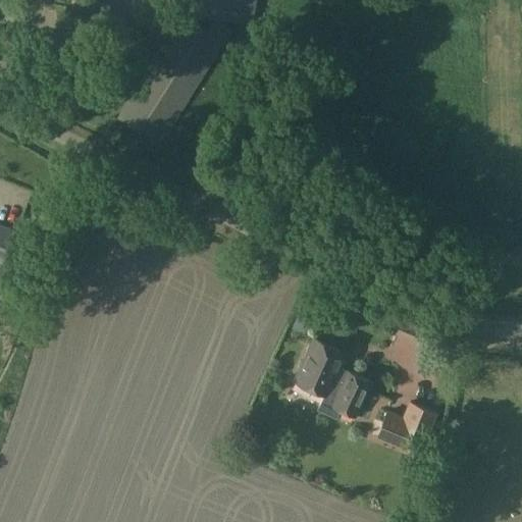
[(179,0),(177,11),(241,22),(245,0),(179,0)]
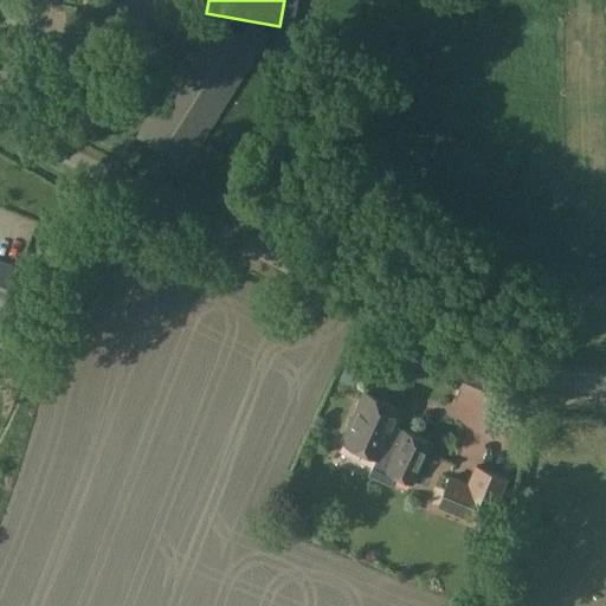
[(255,59),(205,27),(135,137),(186,169),(255,59)]
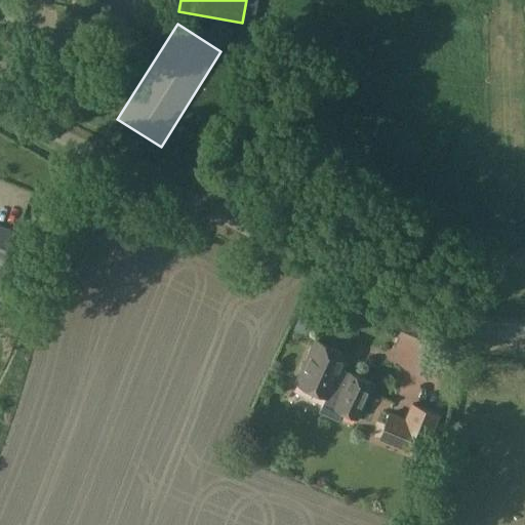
[(16,233),(0,226),(0,264),(4,266),(16,233)]
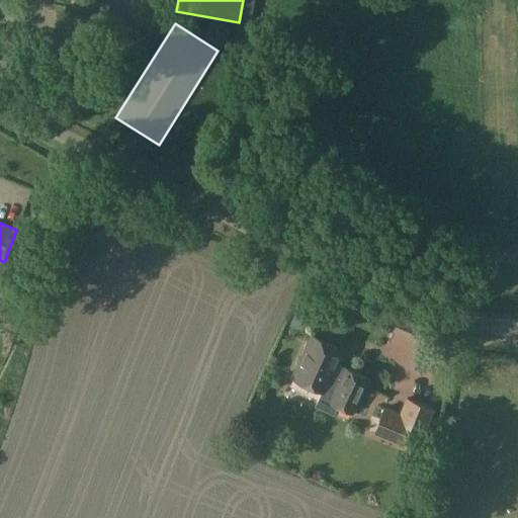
[(342,350),(312,336),(291,377),(321,391),(314,408),(332,416),(336,407),(354,415),(369,380),(335,364),(342,350)]
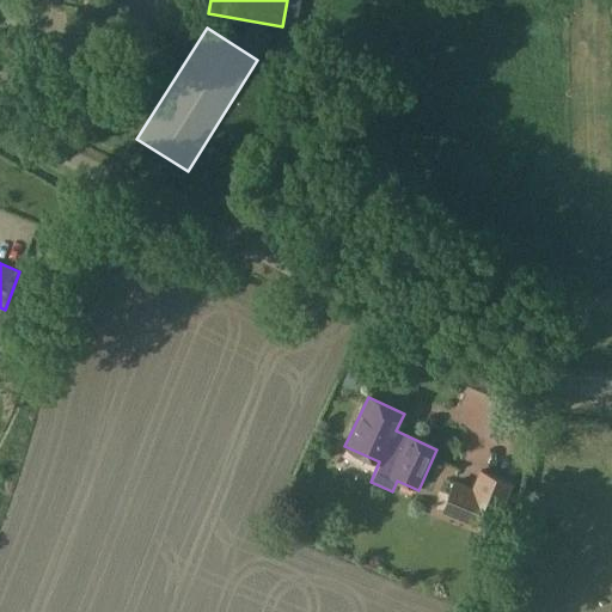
[(472,490),(454,483),(448,497),(472,508),(466,522),(490,532),(510,484),(481,471),(472,490)]
